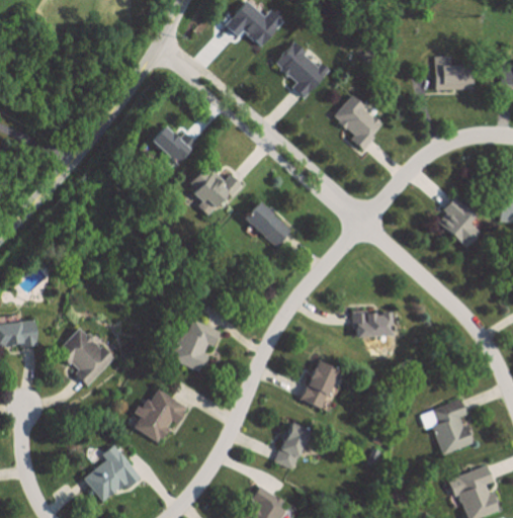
[(261,46),(283,21),(271,9),(266,14),(250,0),(248,0),(226,24),(238,36),(244,29),(261,46)]
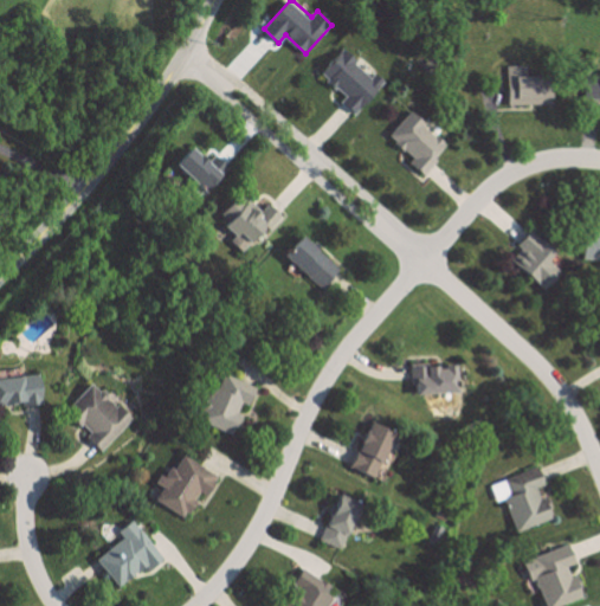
[(356,114),(382,84),(344,50),(322,73),(347,97),(343,102),(356,114)]
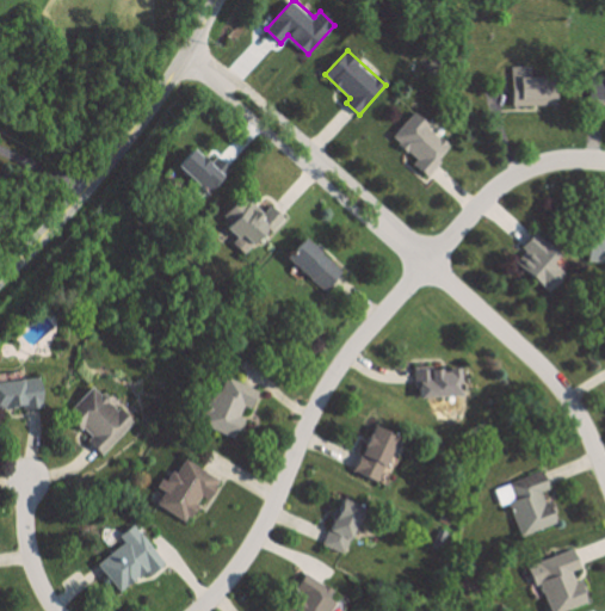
[(513,106),(557,105),(557,76),(533,78),(533,66),(512,67),(513,106)]
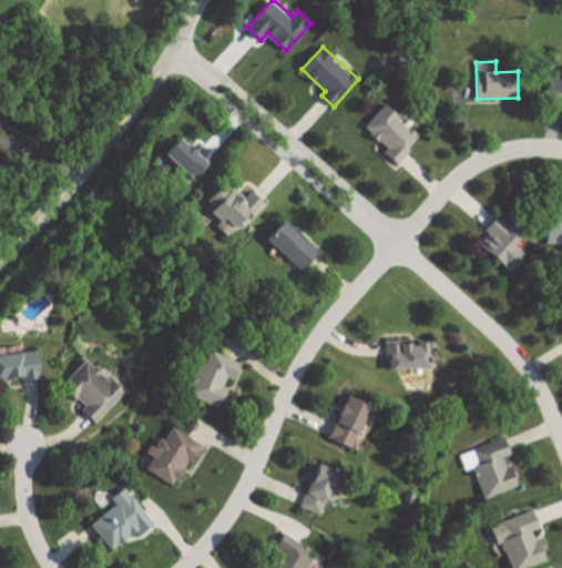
[(364,128),(387,149),(382,154),(396,165),(421,137),(386,104),(364,128)]
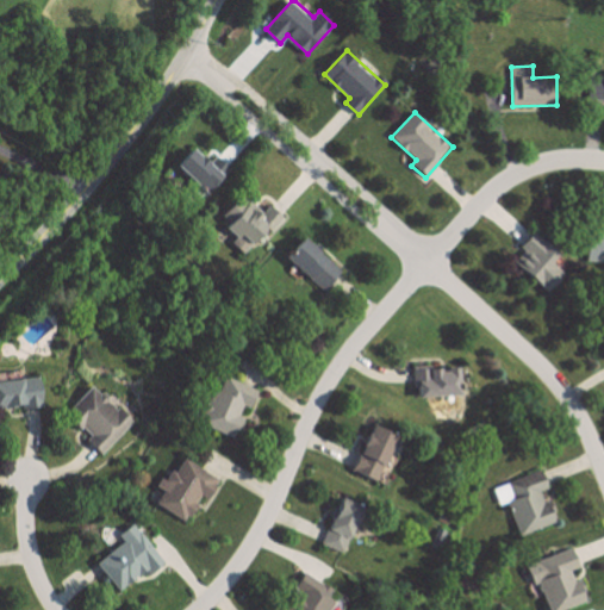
[(232,166),(215,151),(207,160),(192,147),(176,166),(211,193),(232,166)]
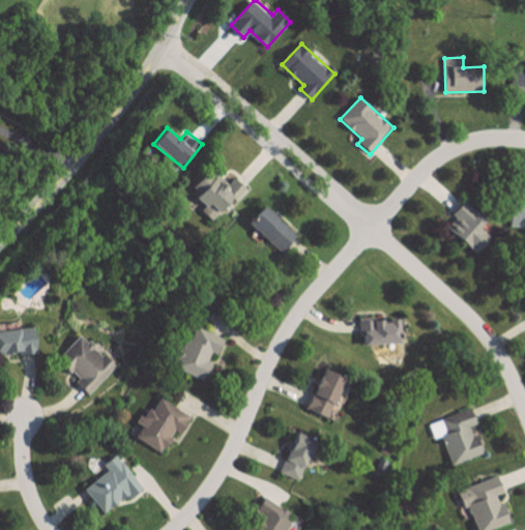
[(248,186),(231,173),(224,182),(213,174),(208,181),(203,177),(195,187),(201,193),(193,205),(217,225),(248,186)]
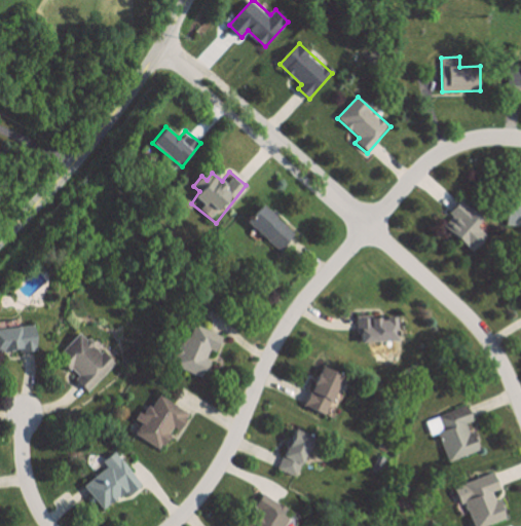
[(483,219),(460,200),(449,215),(453,218),(444,228),(474,252),(487,235),(477,226),(483,219)]
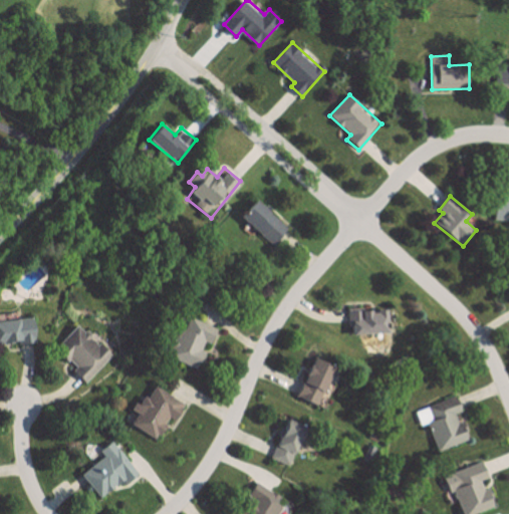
[(508,197),(497,197),(496,224),(508,224),(508,197)]
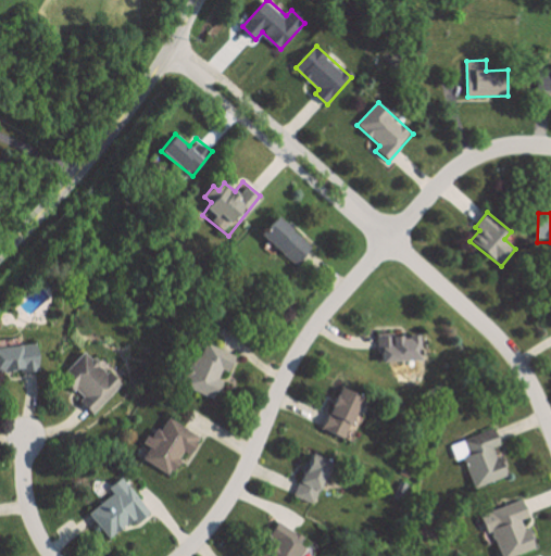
[(296,266),(313,248),(279,216),(262,235),(296,266)]
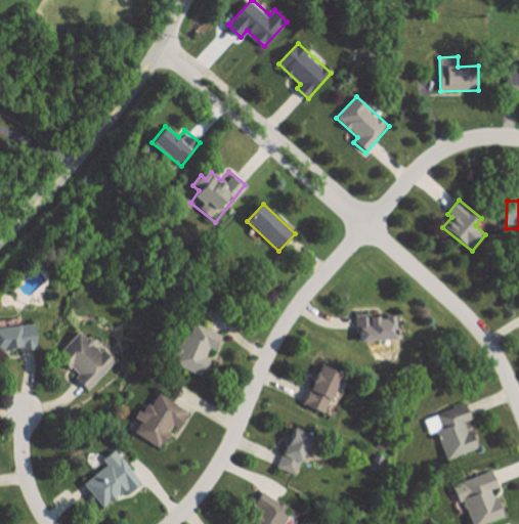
[(358,337),(396,336),(395,316),(358,317),(358,337)]
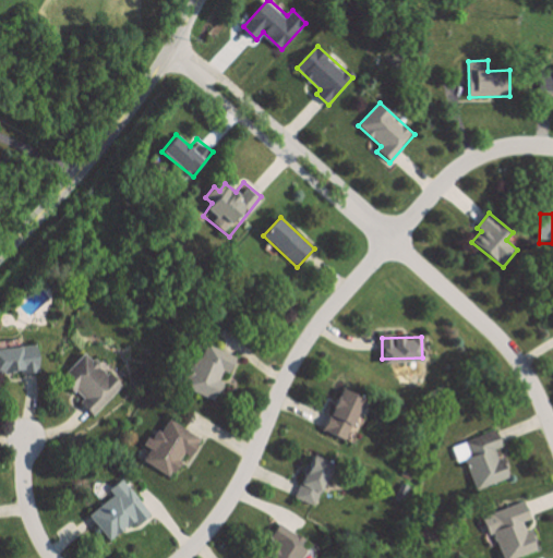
[(217,400),(226,373),(231,374),(238,355),(201,342),(184,388),(217,400)]
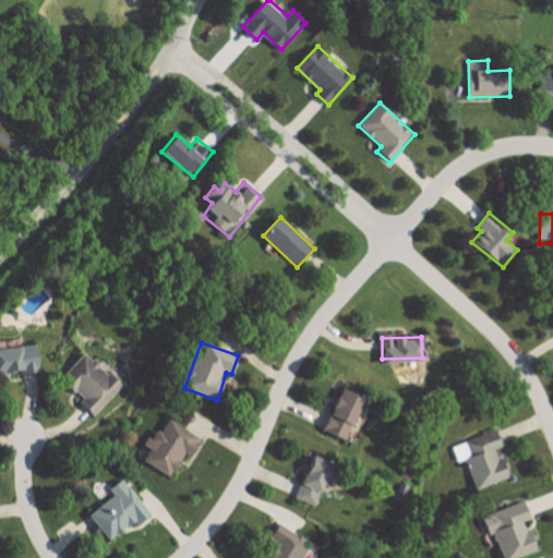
[(41,373),(37,344),(0,350),(0,374),(12,373),(12,377),(41,373)]
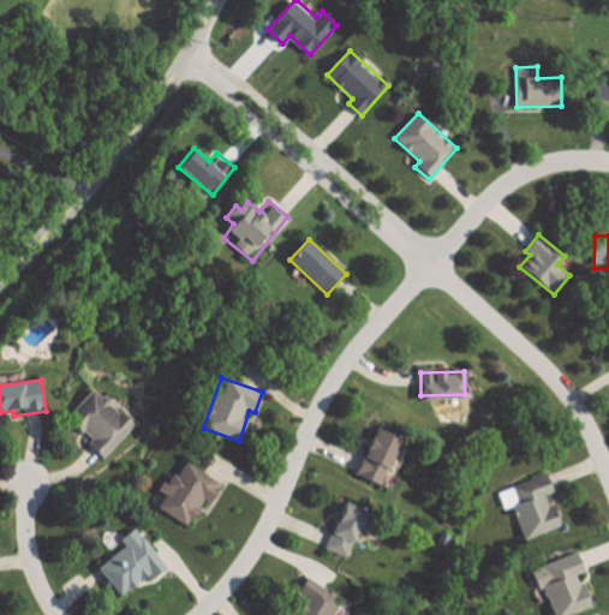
[(106,459),(136,425),(96,388),(69,419),(93,441),(89,445),(106,459)]
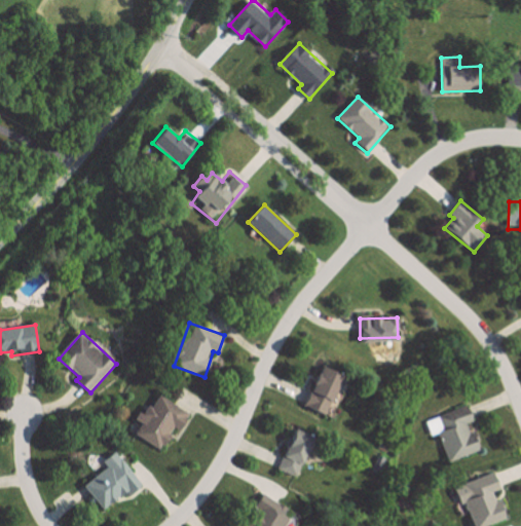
[(344,376),(323,367),(305,406),(327,416),(344,376)]
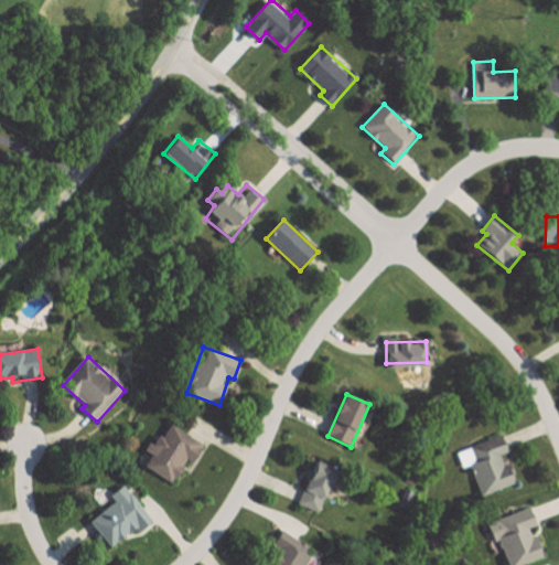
[(143,465),(174,484),(189,459),(194,462),(204,446),(168,424),(143,465)]
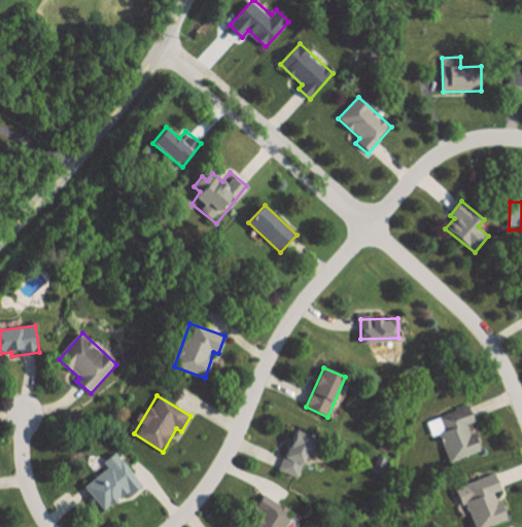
[(428,421),(433,437),(441,435),(451,463),(481,452),(471,424),(475,422),(468,407),(428,421)]
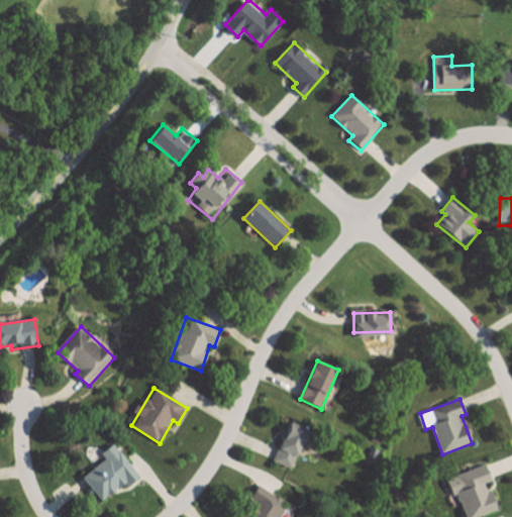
[(293,469),(309,429),(292,421),(275,461),(293,469)]
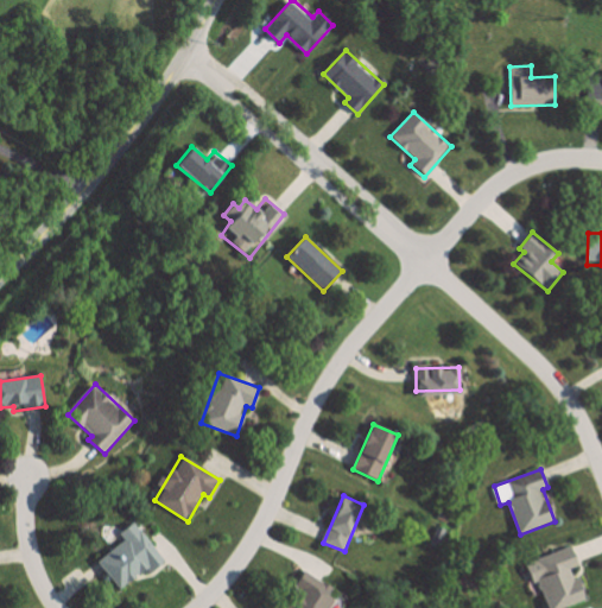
[(97,562),(121,591),(163,558),(135,521),(120,533),(125,540),(97,562)]
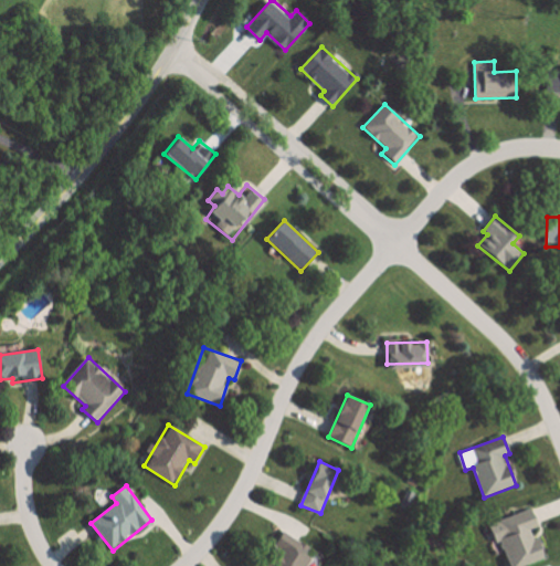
[(493,523),(507,565),(524,565),(545,559),(535,528),(538,527),(532,510),(493,523)]
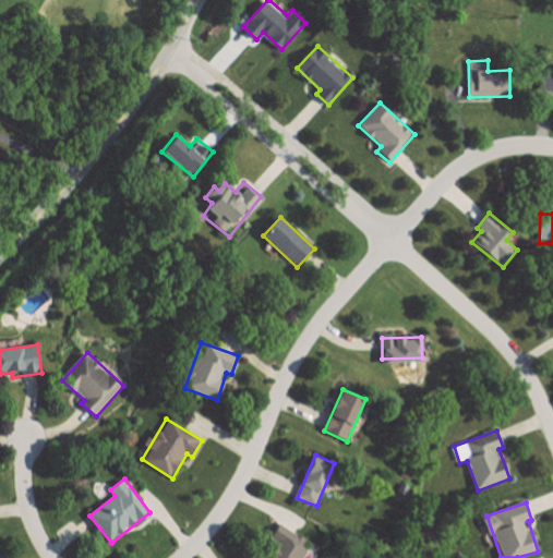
[(262,557),(303,557),(304,557),(303,557),(314,557),(321,547),(280,525),(262,557)]
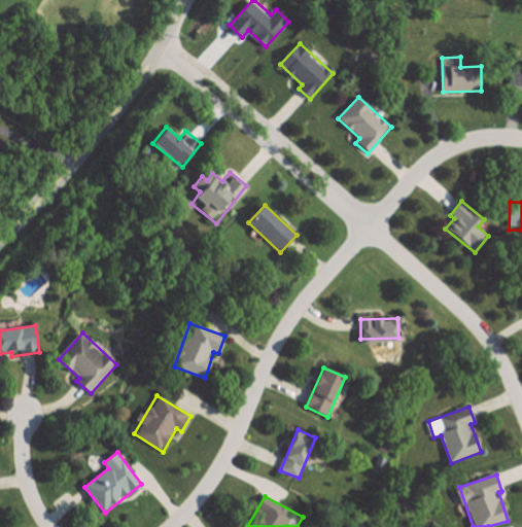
All buildings are outlined.
